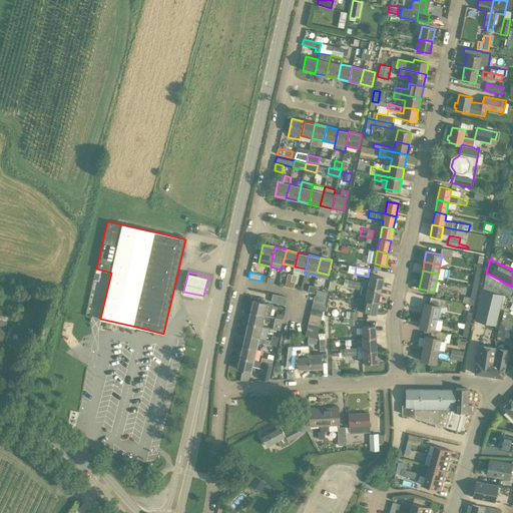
[(512,287),(486,273),(486,274),(484,282),(484,283),(509,297),(512,292),(512,287)]
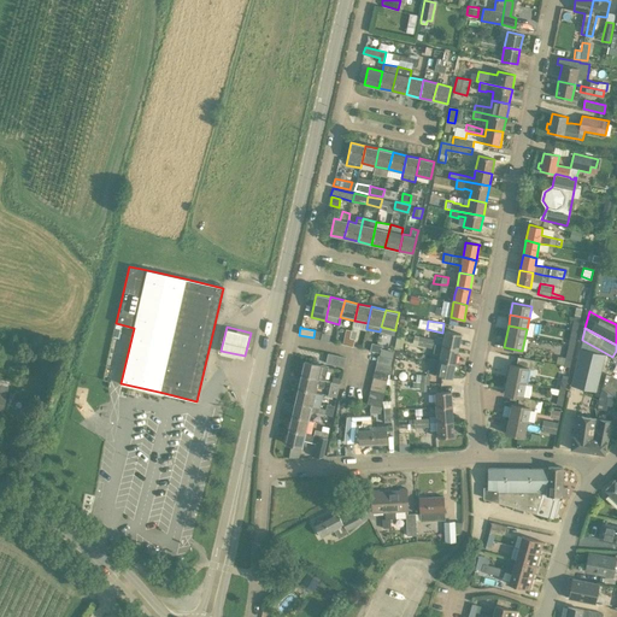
[(462,334),(446,330),(444,338),(436,336),(436,340),(415,335),(413,340),(458,350),(462,334)]
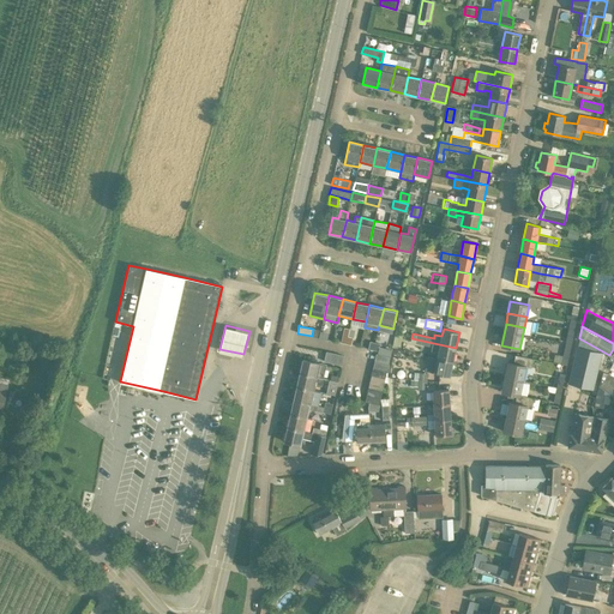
[(395,335),(392,345),(399,347),(402,337),(395,335)]
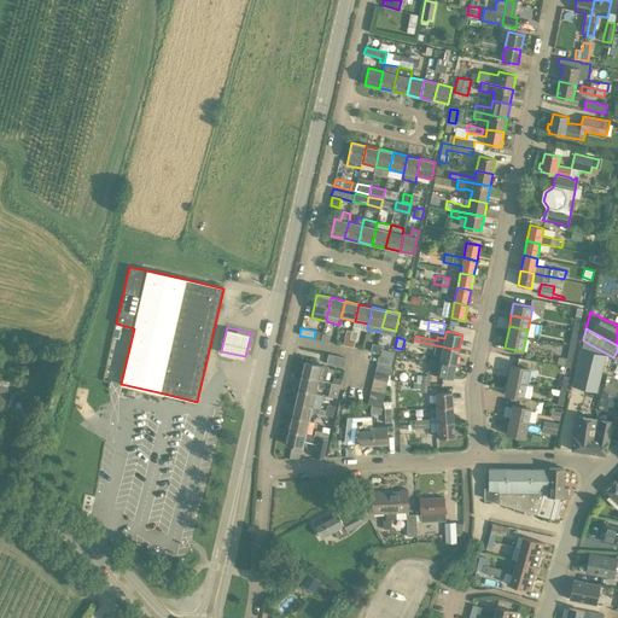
[(442,355),(441,361),(456,365),(459,350),(414,340),(413,345),(419,347),(419,345),(435,349),(433,354),(442,355)]
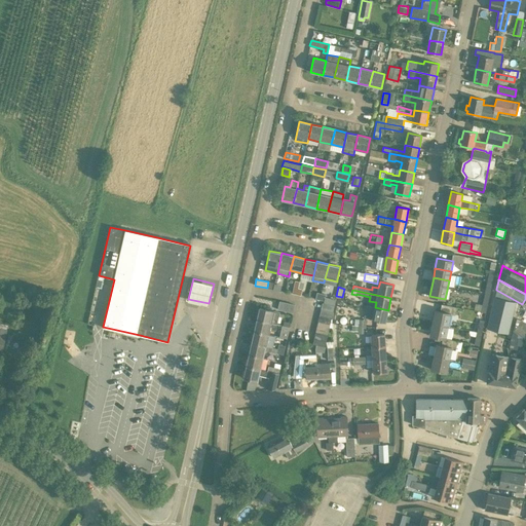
[(494,298),(487,329),(509,334),(509,333),(512,334),(517,318),(517,316),(520,305),(520,304),(511,302),(512,299),(496,290),(494,298)]
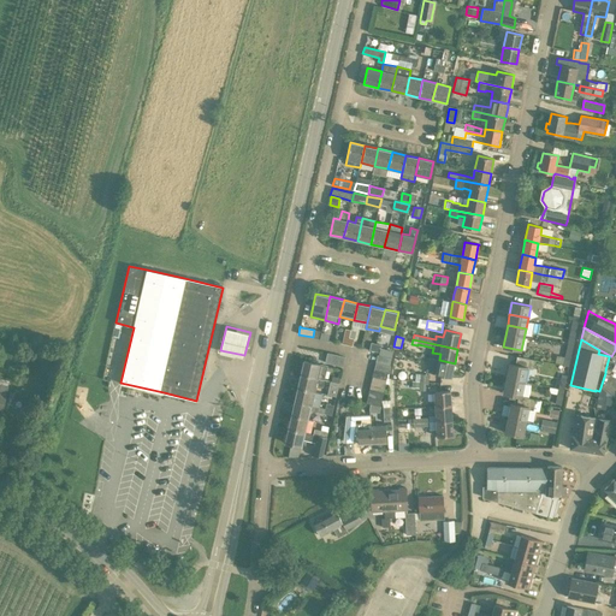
[(573,345),(567,344),(563,367),(566,367),(566,366),(569,367),(573,345)]
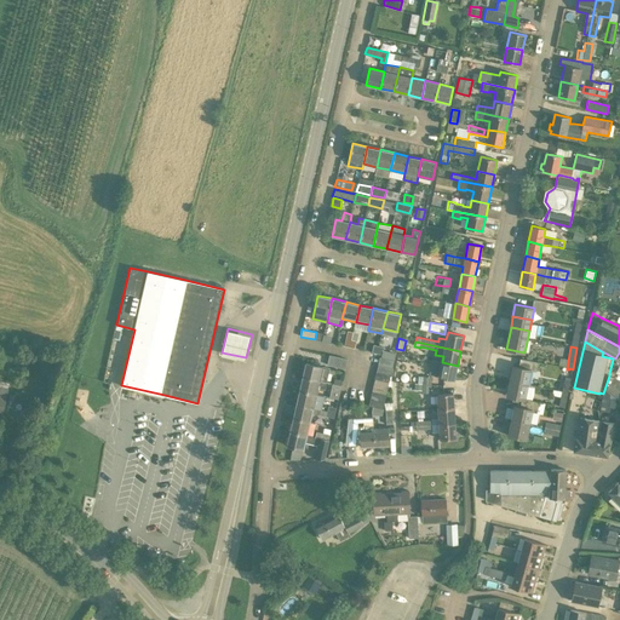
[(329,355),(327,365),(345,369),(348,360),(329,355)]
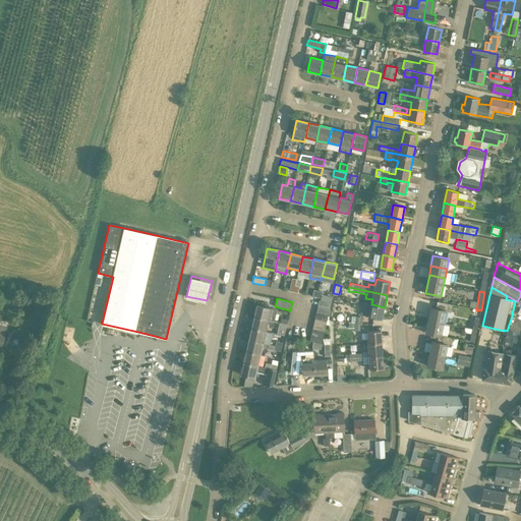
[(320,300),(317,305),(330,308),(331,302),(320,300)]
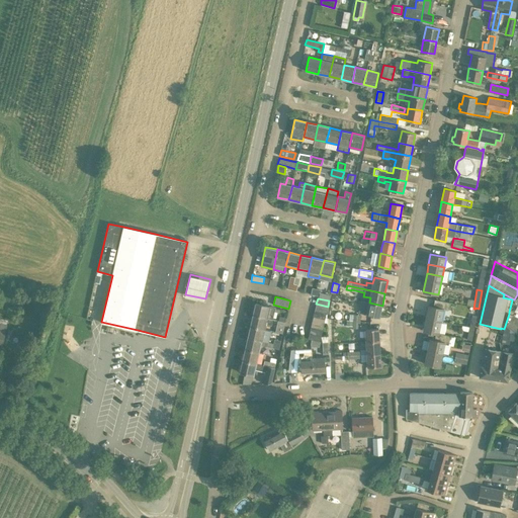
[(428,306),(425,319),(441,322),(444,309),(448,310),(449,303),(435,299),(433,307),(428,306)]
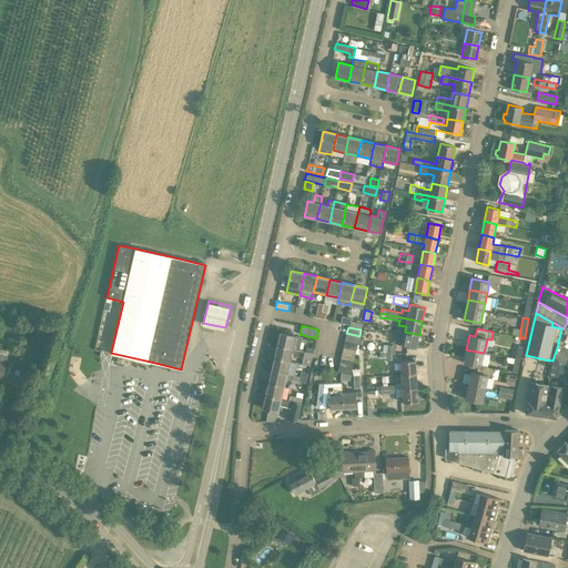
[(567,332),(561,328),(561,330),(558,342),(567,346),(567,332)]
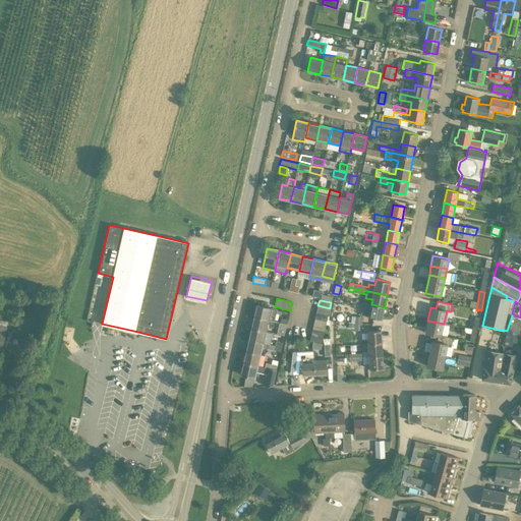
[(256,304),(254,316),(275,321),(278,309),(271,307),(256,304)]
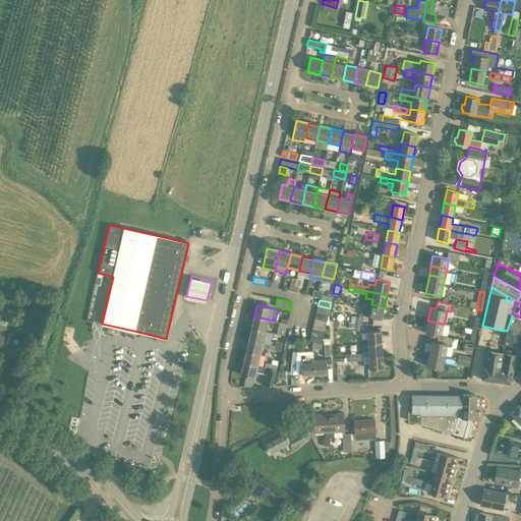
[(382,320),(385,307),(371,304),(368,316),(382,320)]
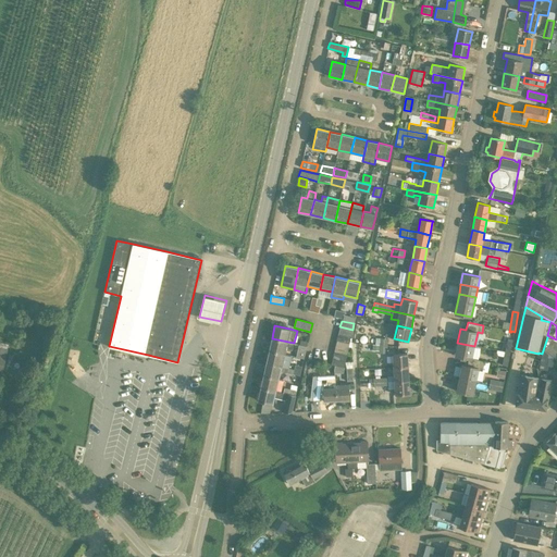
[(353,330),(339,326),(338,333),(351,336),(353,330)]
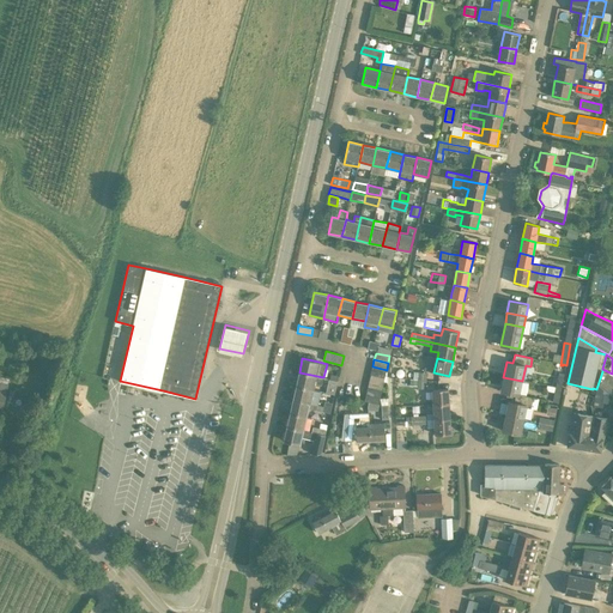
[(372,366),(371,374),(386,376),(387,370),(372,366)]
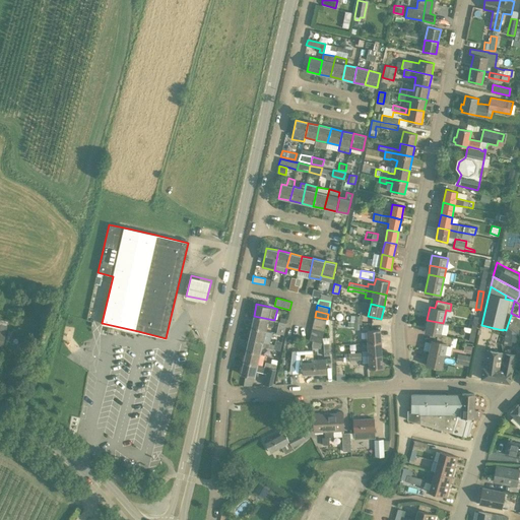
[(519,335),(519,318),(515,315),(511,314),(507,326),(519,335)]
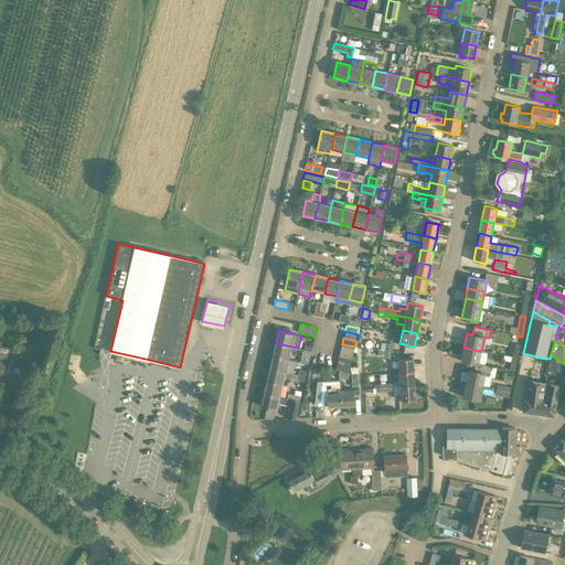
[(288,359),(289,353),(296,355),(298,348),(276,343),(273,355),(288,359)]
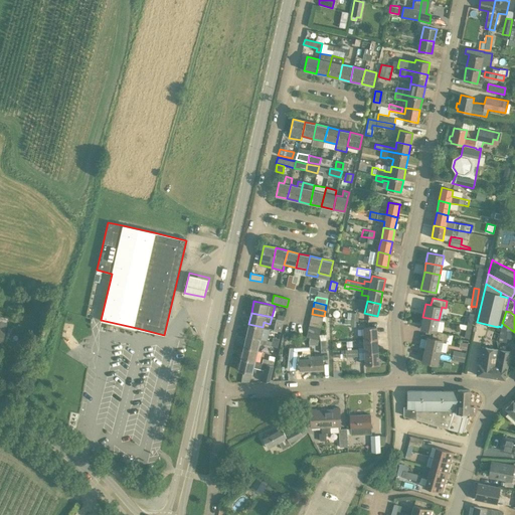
[(322,322),(324,316),(312,314),(310,319),(322,322)]
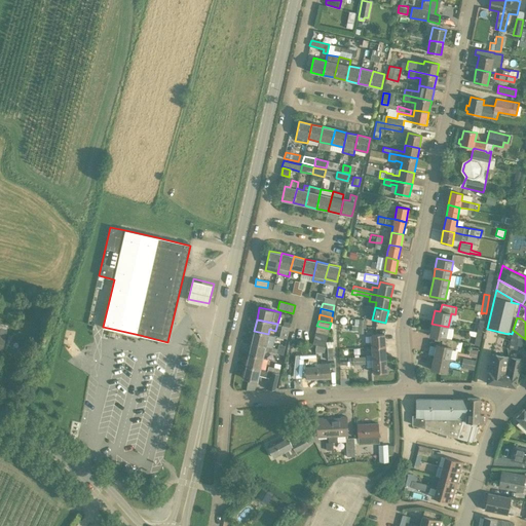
[(431,324),(429,336),(443,338),(442,345),(437,344),(434,358),(449,361),(452,347),(455,348),(455,350),(460,351),(462,343),(457,342),(457,341),(446,339),(448,327),(431,324)]
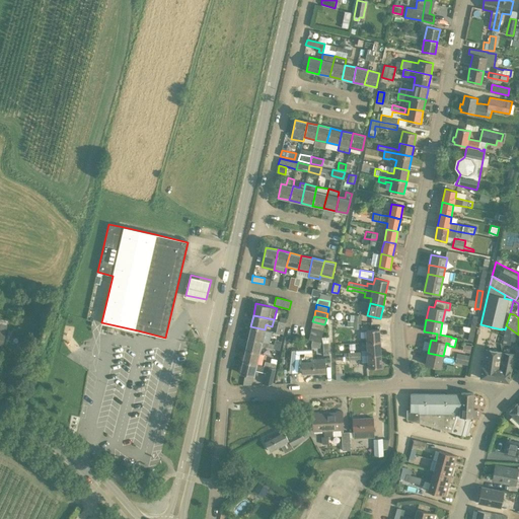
[(312,321),(311,327),(323,330),(324,324),(312,321)]
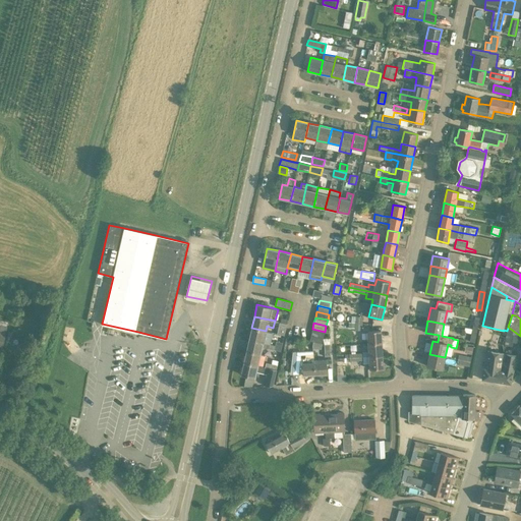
[(508,327),(507,331),(505,340),(517,341),(517,334),(508,327)]
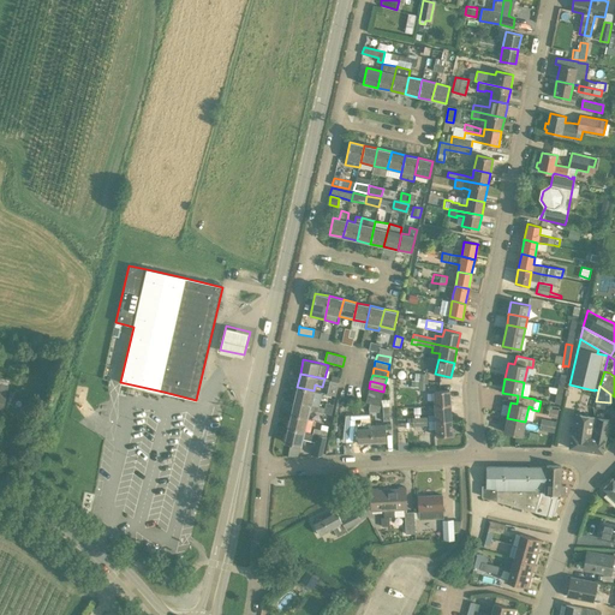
[(297,387),(294,401),(311,405),(314,390),(297,387)]
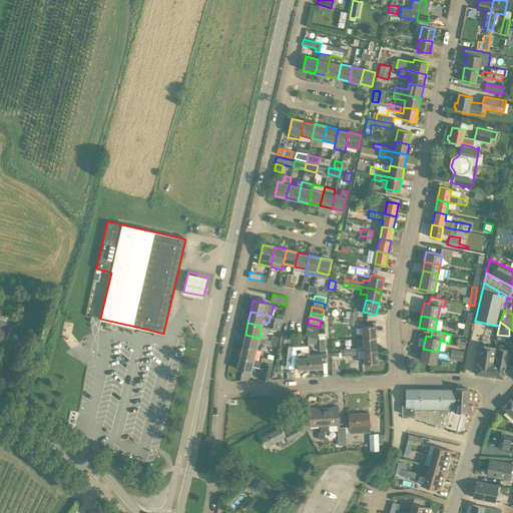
[(457,326),(464,327),(462,337),(467,338),(470,325),(465,324),(458,323),(457,326)]
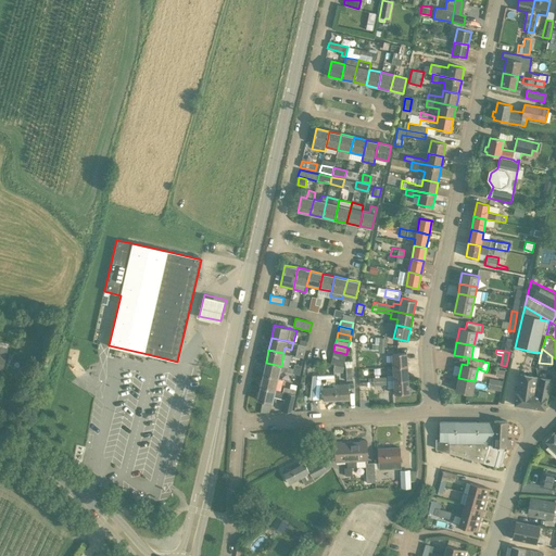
[(333,351),(332,357),(345,361),(346,354),(333,351)]
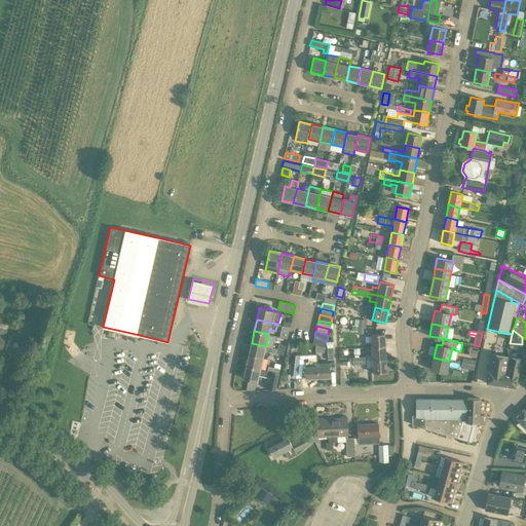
[(371,334),(372,347),(385,346),(384,334),(371,334)]
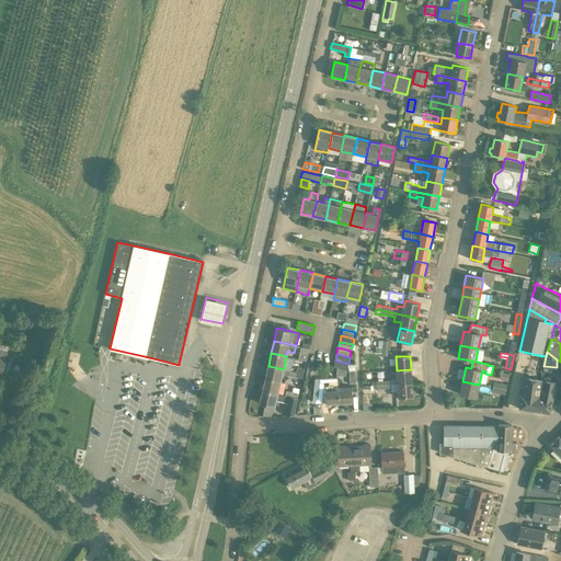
[(335,361),(333,367),(339,368),(346,369),(348,364),(335,361)]
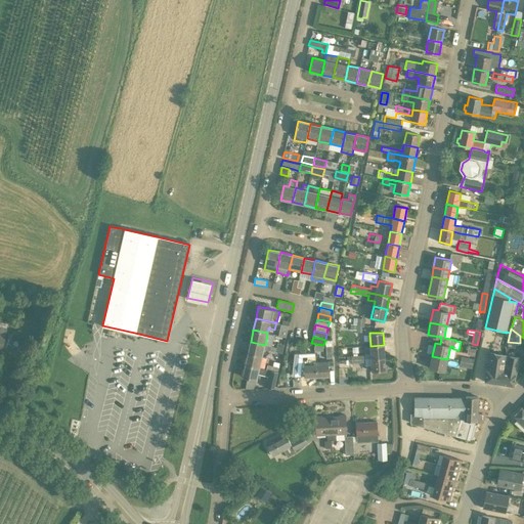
[(251,342),(248,353),(262,356),(264,349),(270,351),(271,346),(265,345),(251,342)]
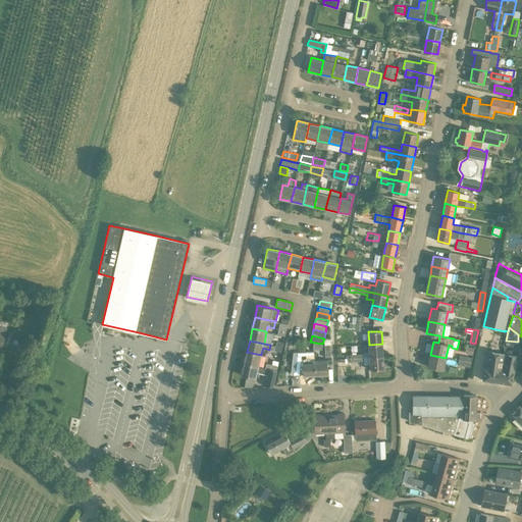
[(322,344),(315,343),(314,347),(313,349),(314,352),(320,352),(322,344)]
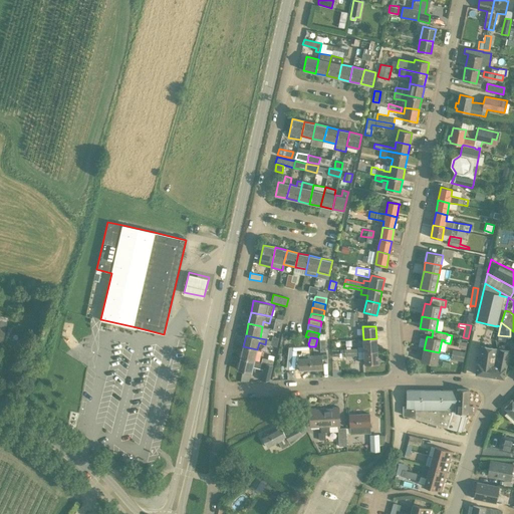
[(363,339),(364,351),(377,350),(376,338),(363,339)]
